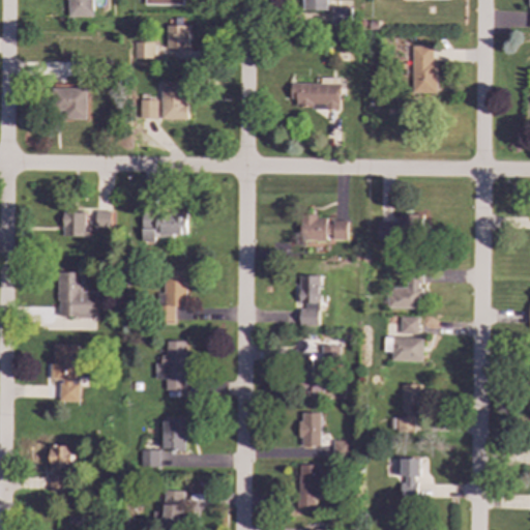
[(94,18),(93,0),(65,0),(66,19),(94,18)]
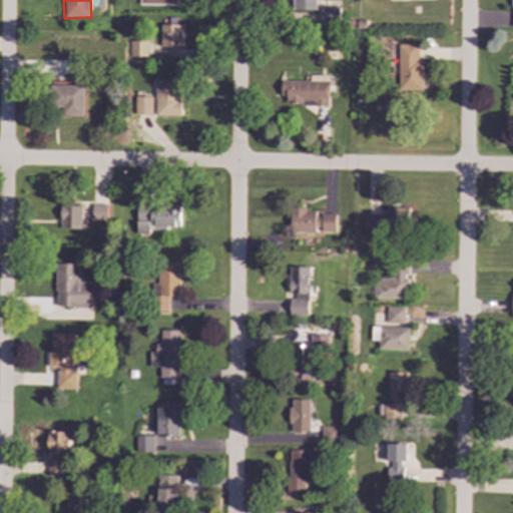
[(316,0),(292,0),(293,12),(317,11),(316,0)]
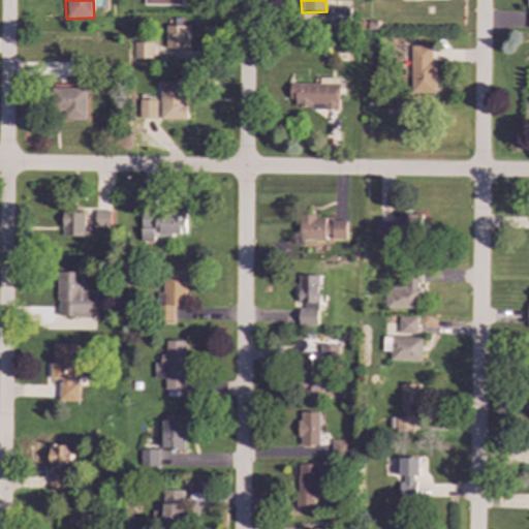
[(329,25),(349,24),(349,8),(329,8),(329,25)]
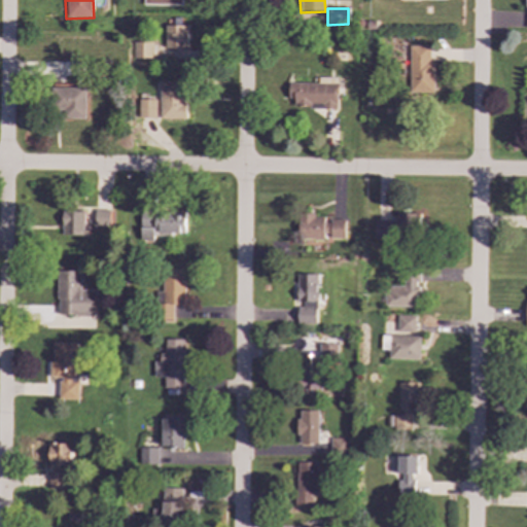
[(133,41),(133,60),(189,60),(189,26),(165,26),(165,46),(152,46),(152,41),(133,41)]
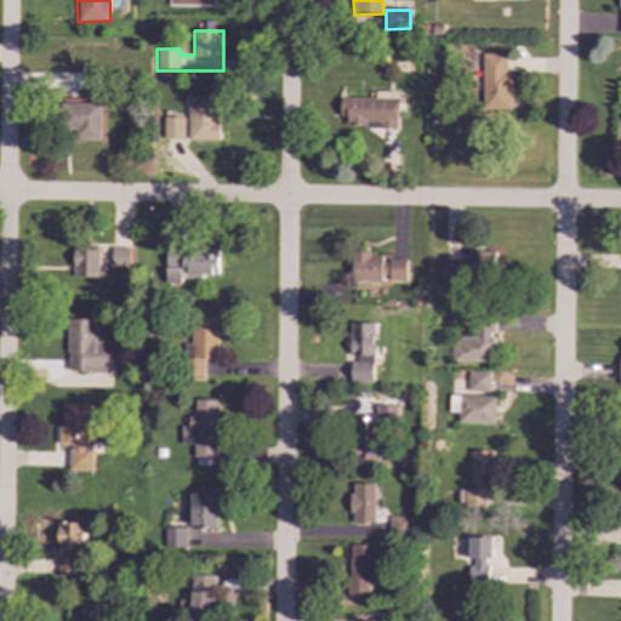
[(482,110),(510,112),(510,55),(482,55),(482,110)]
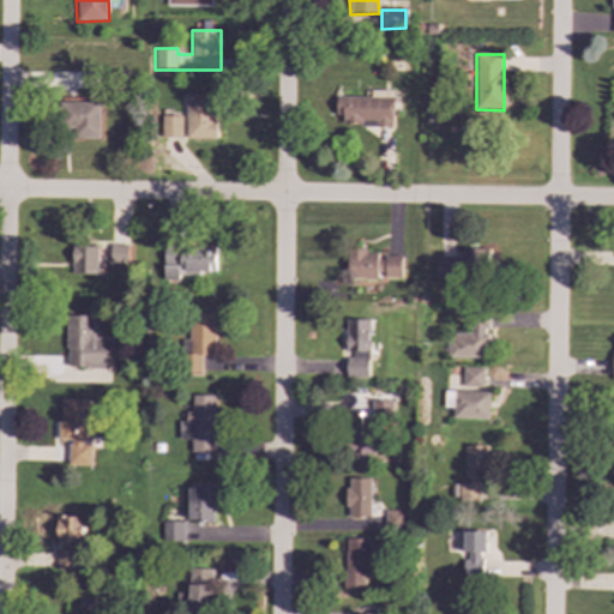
[(338,96),(338,125),(392,126),(392,91),(371,91),(371,97),(338,96)]
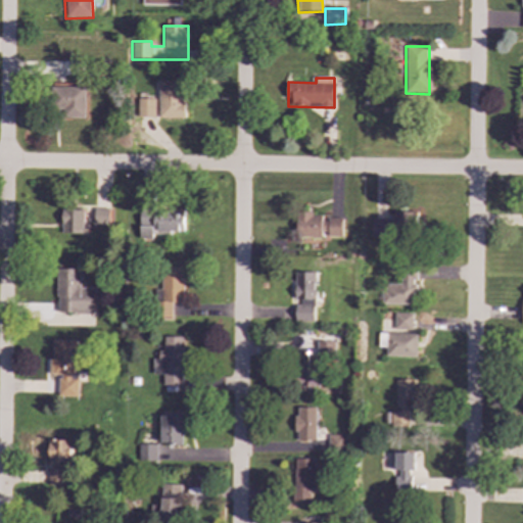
[(158,117),(184,117),(183,81),(158,81),(158,117)]
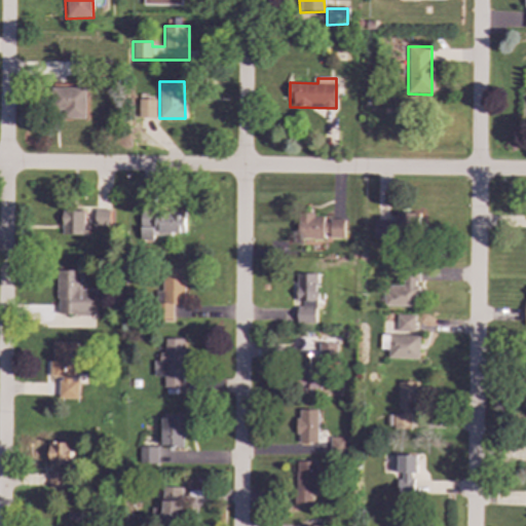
[(85,118),(85,87),(55,86),(54,117),(85,118)]
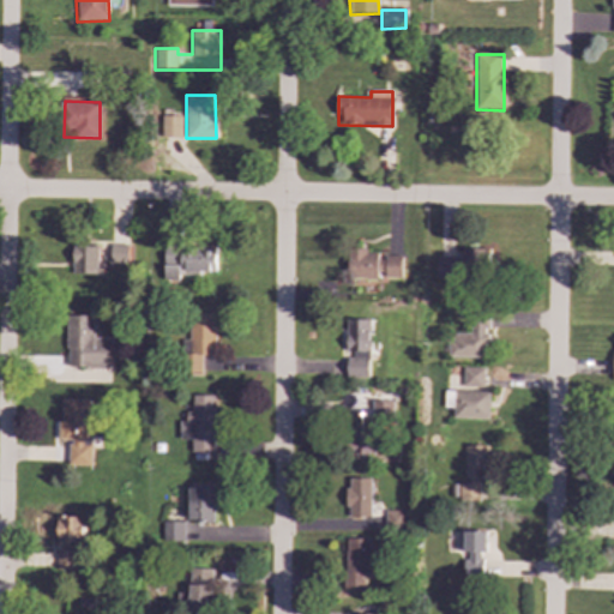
[(161,137),(181,137),(181,116),(161,116),(161,137)]
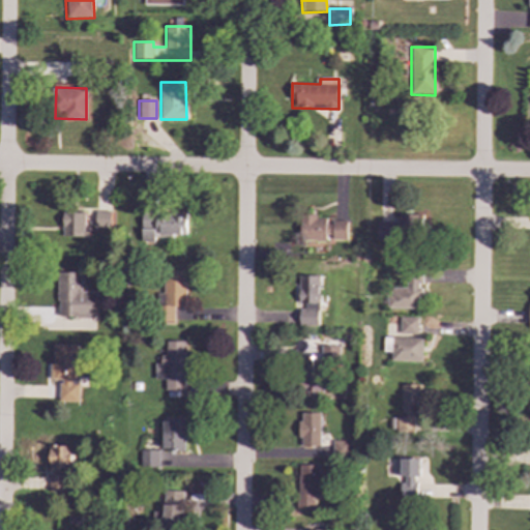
[(110,211),(95,211),(95,227),(110,228),(110,211)]
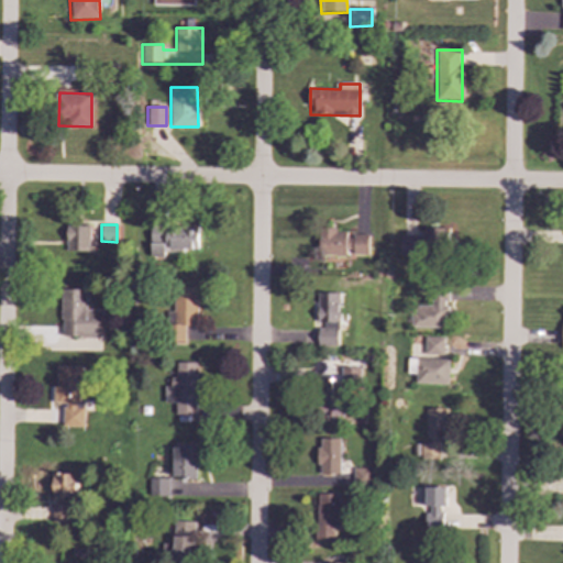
[(91,225),(66,225),(66,251),(90,252),(91,225)]
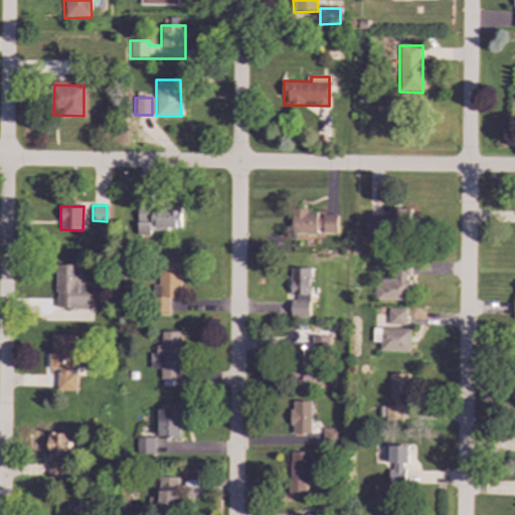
[(181,208),(138,207),(137,230),(180,231),(181,208)]
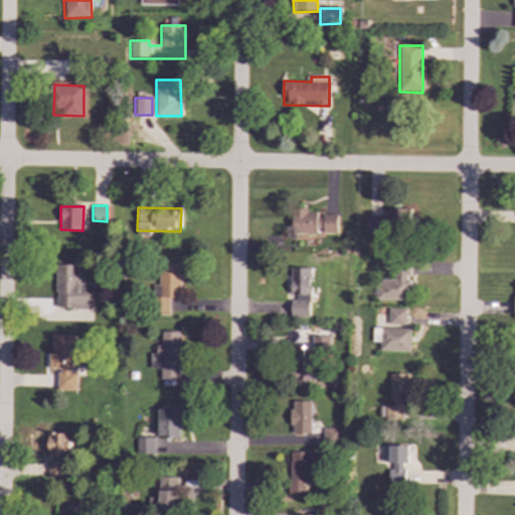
[(409,208),(386,208),(387,215),(365,216),(365,231),(410,230),(409,208)]
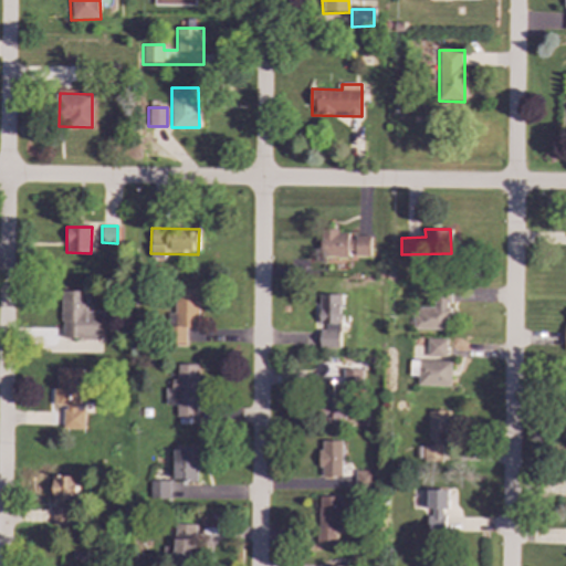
[(321,257),(355,258),(356,255),(369,255),(370,237),(348,236),(348,230),(321,230),(321,257)]
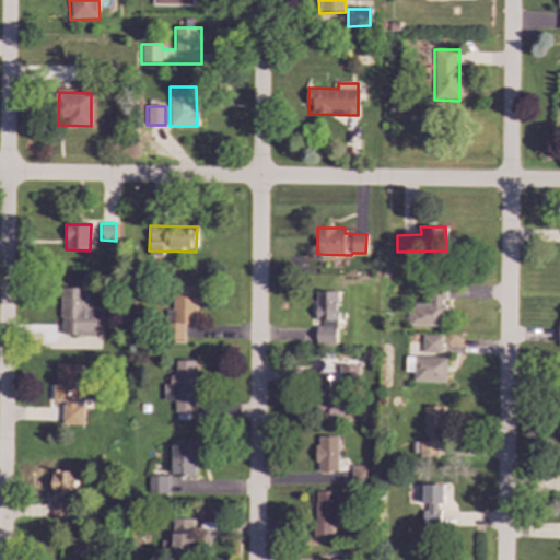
[(197,284),(173,283),(172,311),(167,311),(167,339),(184,340),(184,324),(196,324),(197,284)]
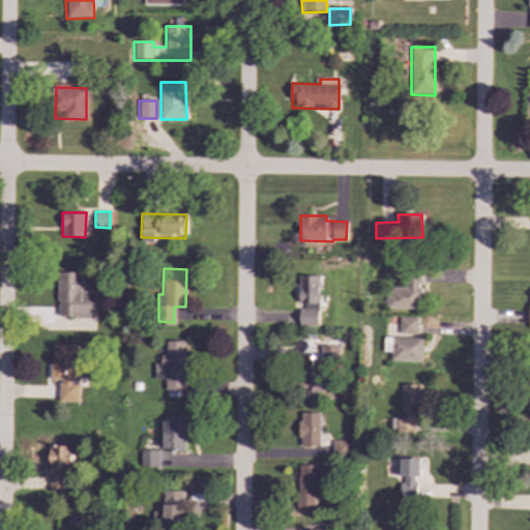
[(94,292),(80,292),(81,272),(58,272),(57,329),(94,330),(94,292)]
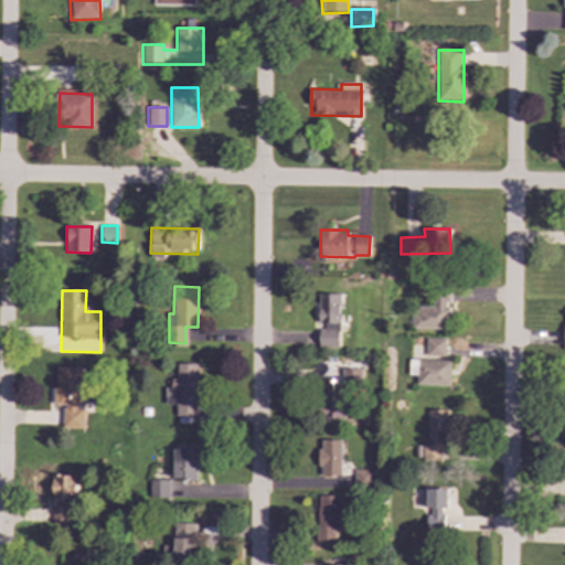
[(413,329),(447,329),(448,291),(430,291),(430,307),(413,306),(413,329)]
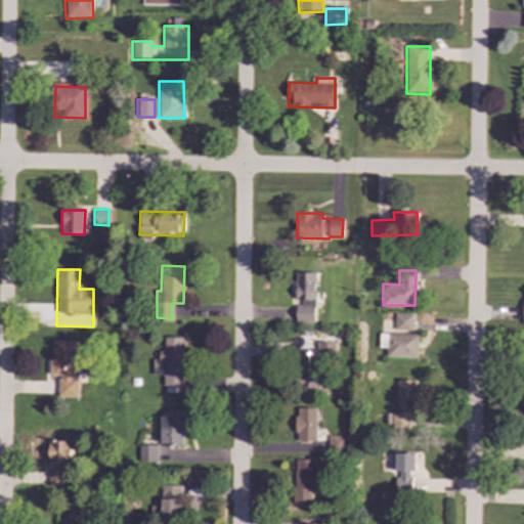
[(315,272),(296,272),(295,321),(314,322),(315,272)]
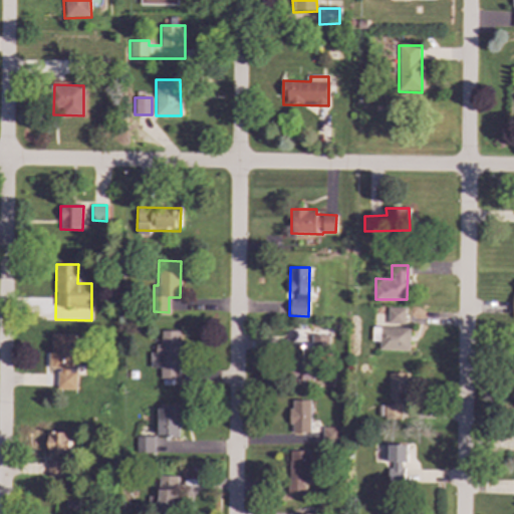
[(405,324),(406,308),(388,307),(388,324),(405,324)]
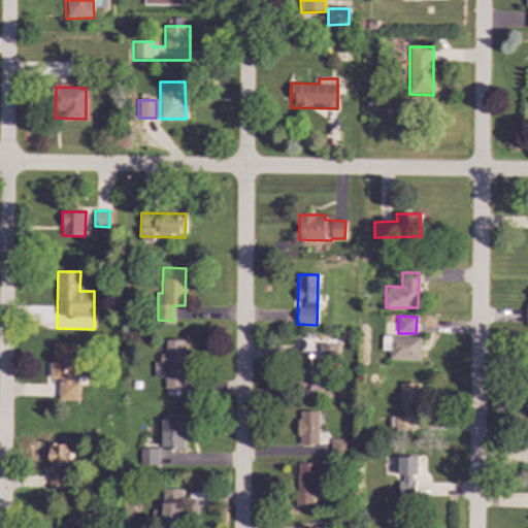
[(421,336),(382,335),(382,351),(390,351),(390,360),(420,360),(421,336)]
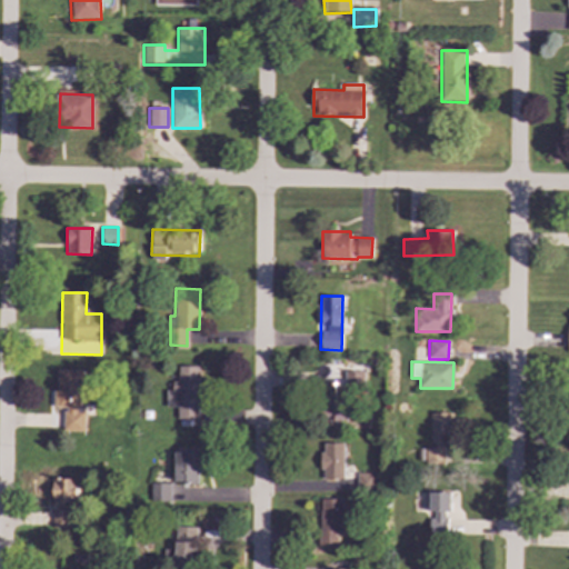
[(199,366),(176,366),(176,390),(167,390),(166,407),(177,407),(177,418),(198,418),(199,366)]
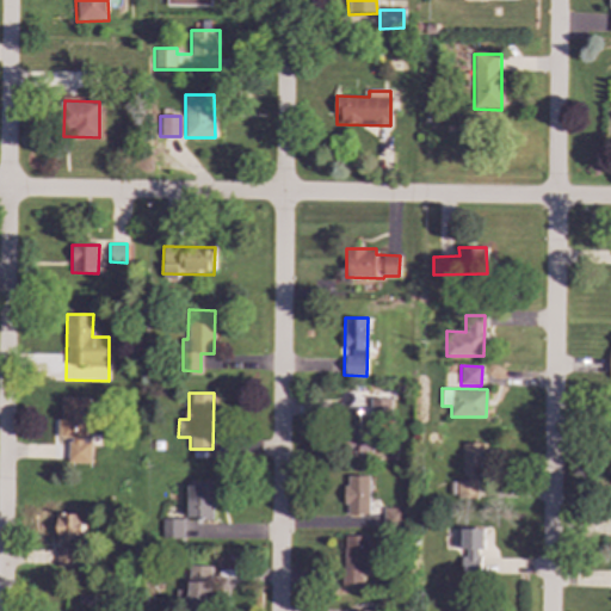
[(88,396),(59,396),(59,437),(68,437),(68,463),(88,463),(88,396)]
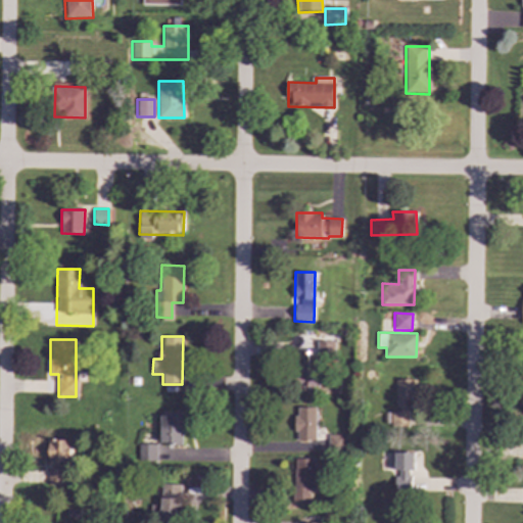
[(335,341),(318,341),(318,354),(335,354),(335,341)]
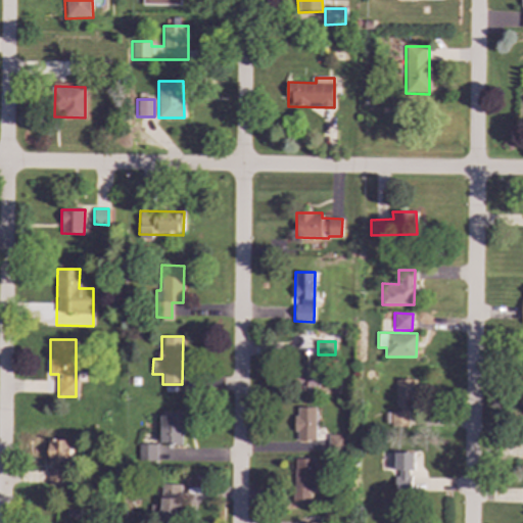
[(318,386),(318,361),(298,361),(298,387),(318,386)]
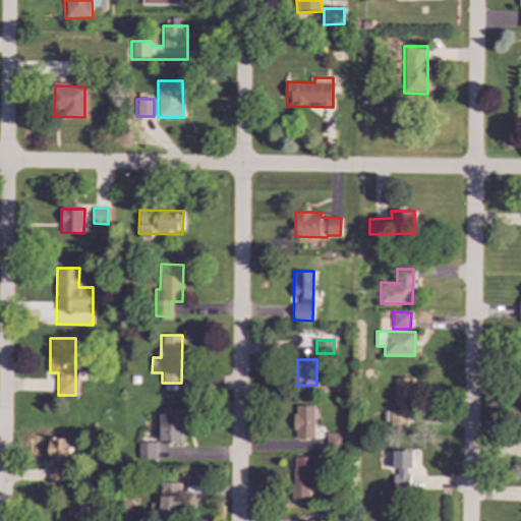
[(163,385),(163,390),(192,391),(192,379),(183,379),(183,385),(163,385)]
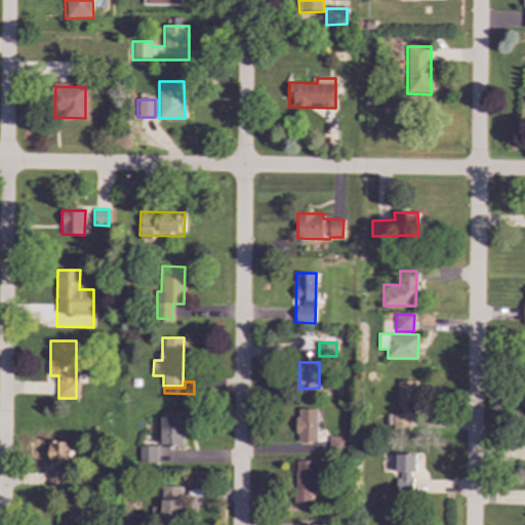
[(414,381),(397,381),(397,413),(393,413),(393,429),(415,429),(414,381)]
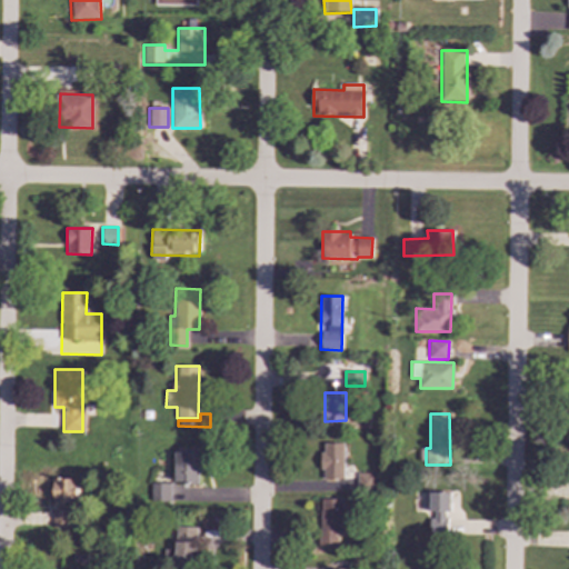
[(343,443),(322,442),(321,479),(343,479),(343,443)]
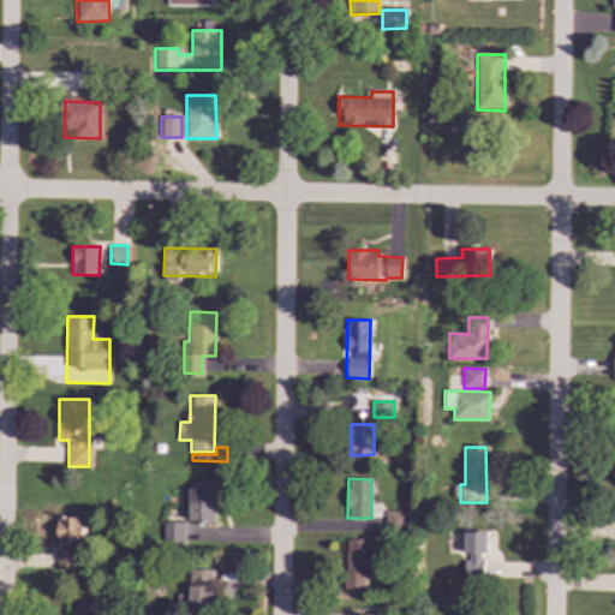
[(213,524),(213,487),(189,485),(187,523),(213,524)]
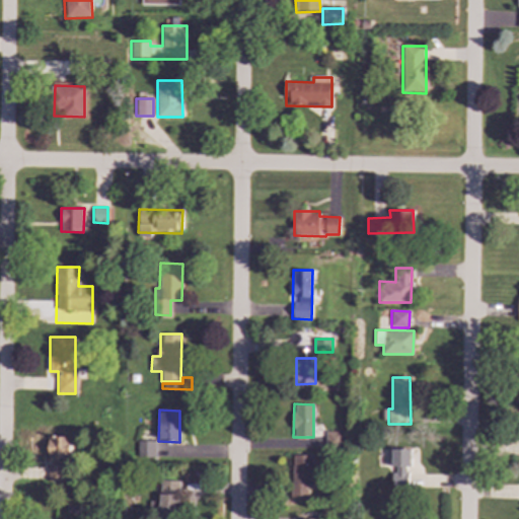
[(343,446),(343,431),(326,431),(326,446),(343,446)]
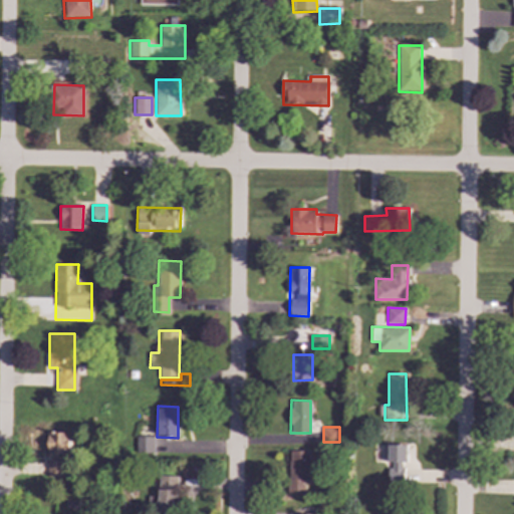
[(69,432),(46,433),(47,477),(63,476),(63,455),(69,455),(69,432)]
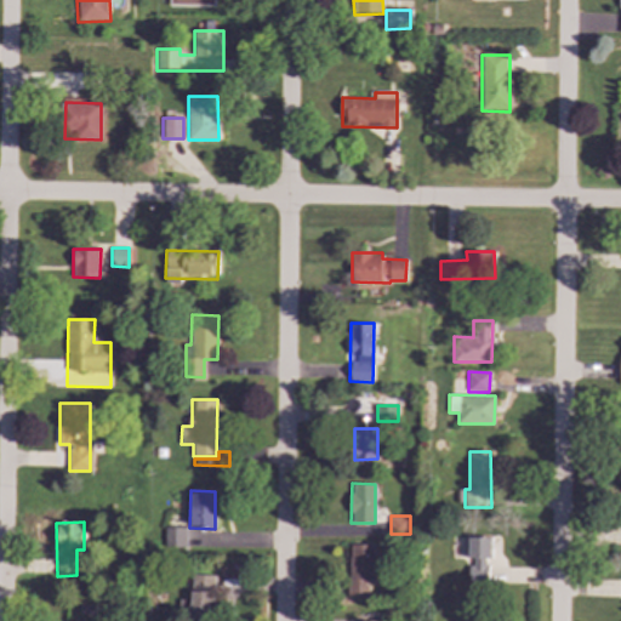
[(164,547),(184,548),(186,528),(165,527),(164,547)]
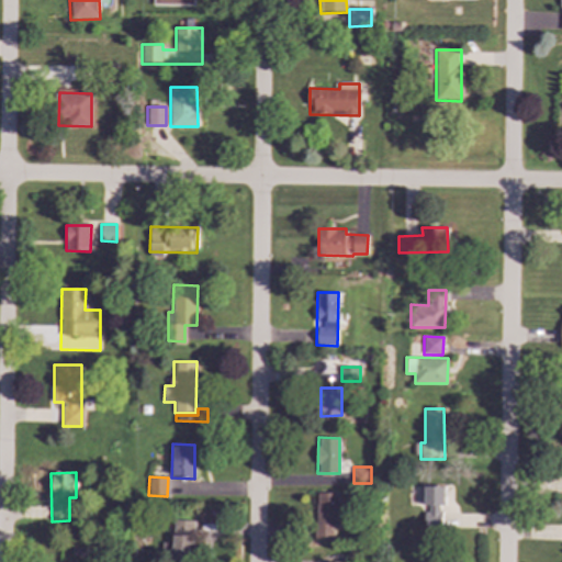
[(445,506),(445,486),(425,485),(424,529),(440,529),(441,506),(445,506)]
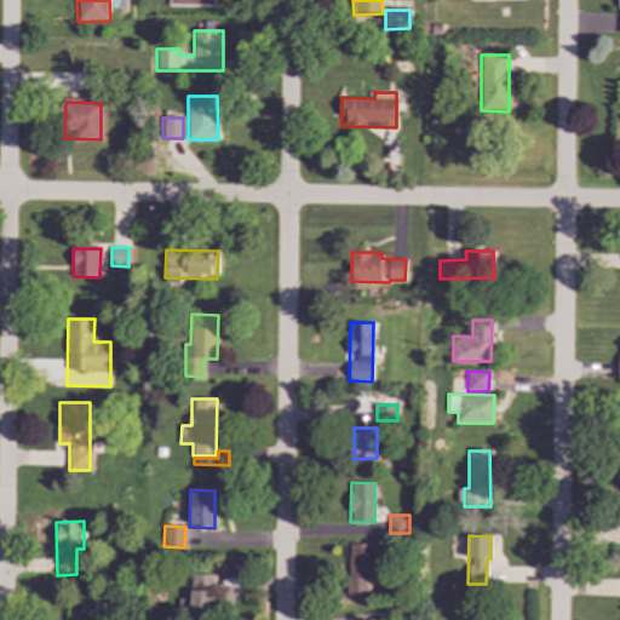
[(372,597),(372,544),(349,544),(348,596),(372,597)]
